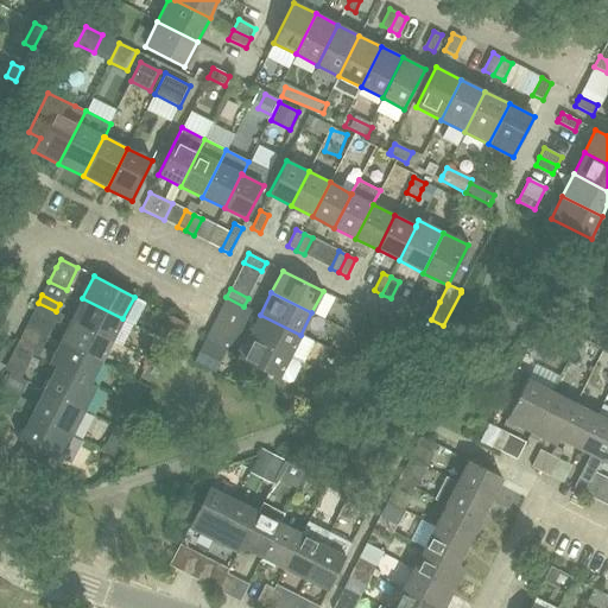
[(239,315),(244,306),(226,297),(221,306),(239,315)]
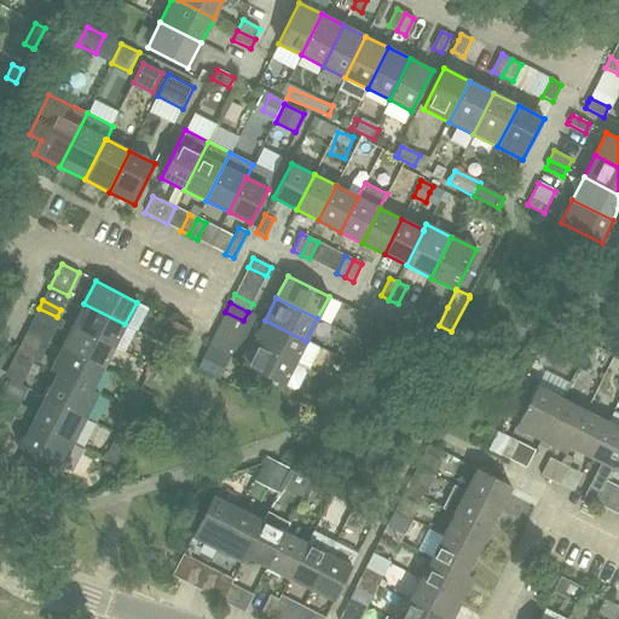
[(114,346),(125,324),(84,304),(73,325),(114,346)]
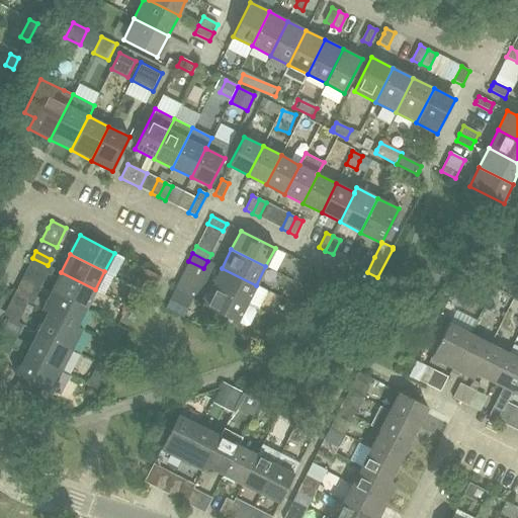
[(374,257),(367,254),(359,268),(367,272),(374,257)]
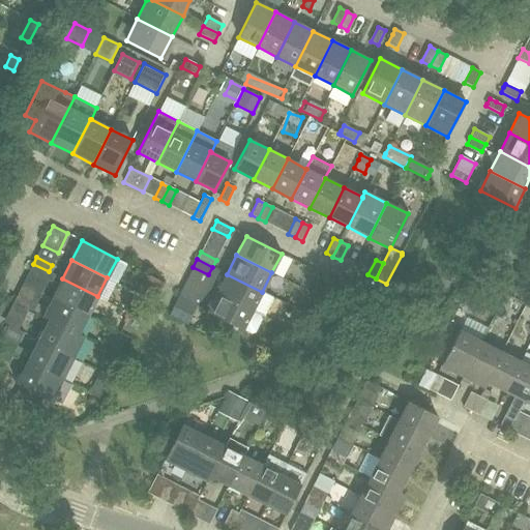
[(49,271),(33,264),(29,271),(45,280),(49,271)]
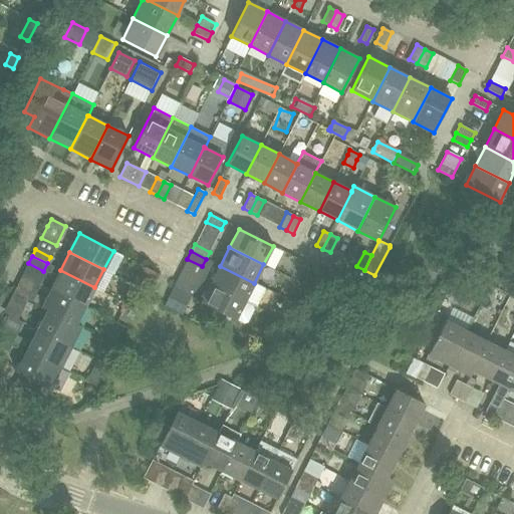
[(245,301),(254,283),(220,266),(211,284),(245,301)]
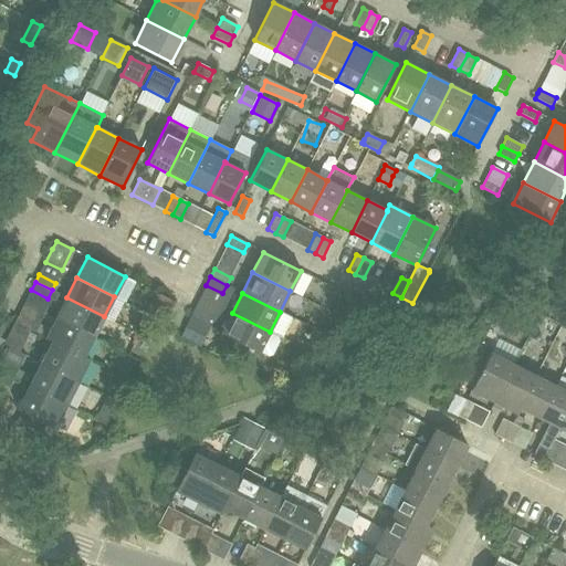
[(94,336),(104,316),(66,297),(56,317),(94,336)]
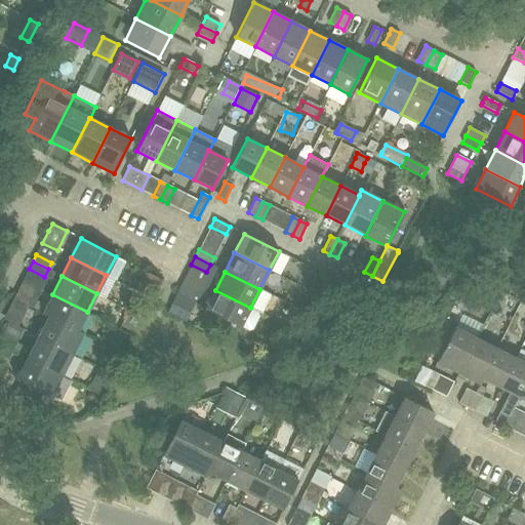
[(486,299),(492,287),(493,286),(479,280),(478,279),(472,291),(486,299)]
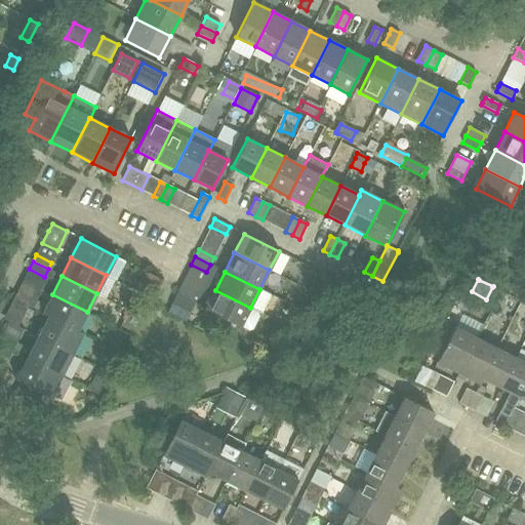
[(195,295),(179,287),(175,294),(191,303),(195,295)]
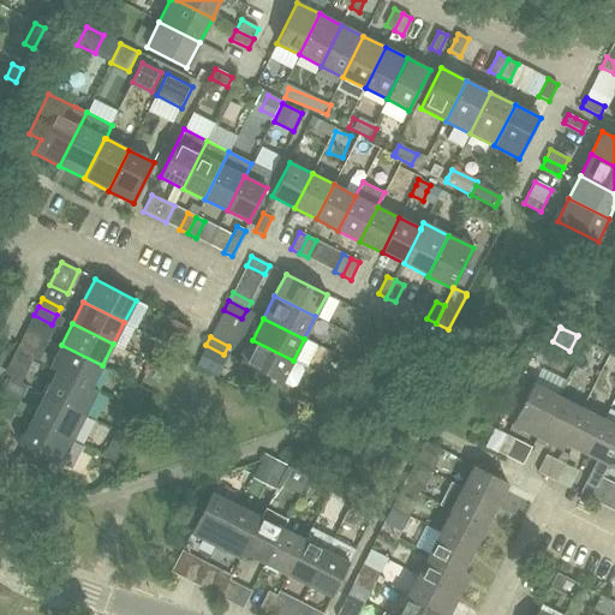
[(281,383),(293,360),(252,340),(240,363),(281,383)]
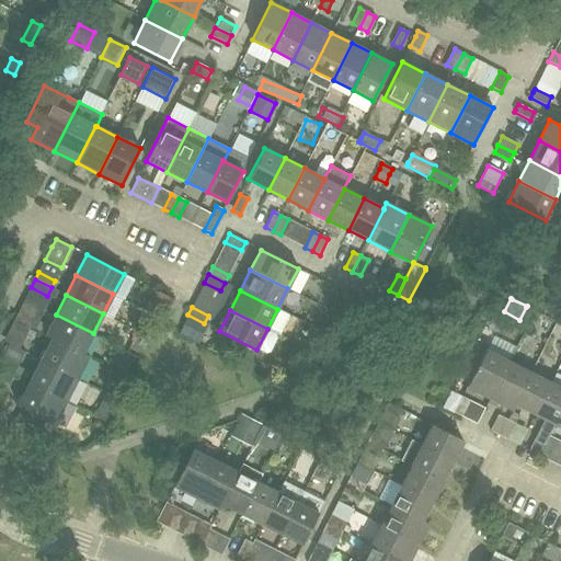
[(19,312),(15,319),(31,327),(34,320),(19,312)]
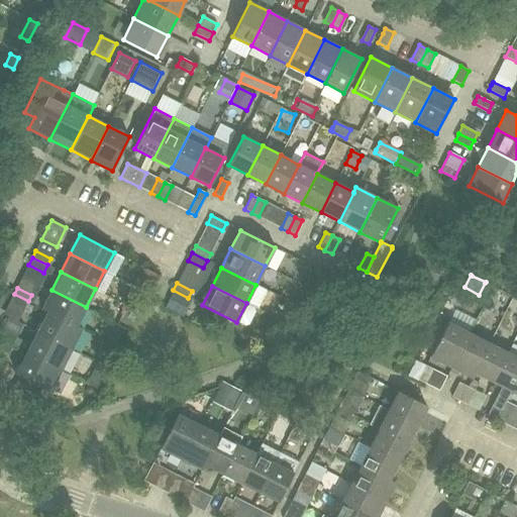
[(77,326),(77,325),(86,307),(52,290),(42,309),(47,312),(47,311),(77,326)]
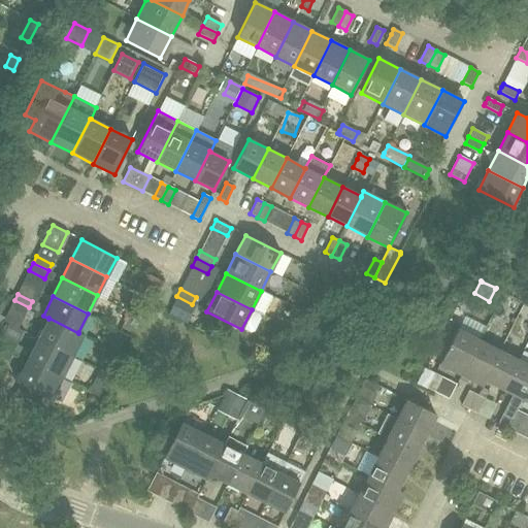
[(29,307),(14,300),(9,309),(15,311),(25,317),(29,307)]
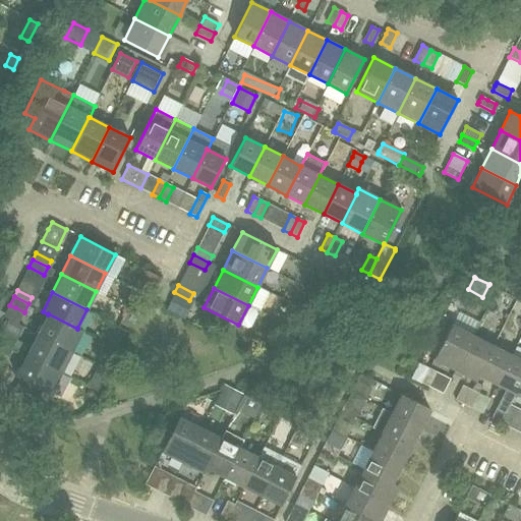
[(299,314),(292,309),(284,325),(293,329),(299,314)]
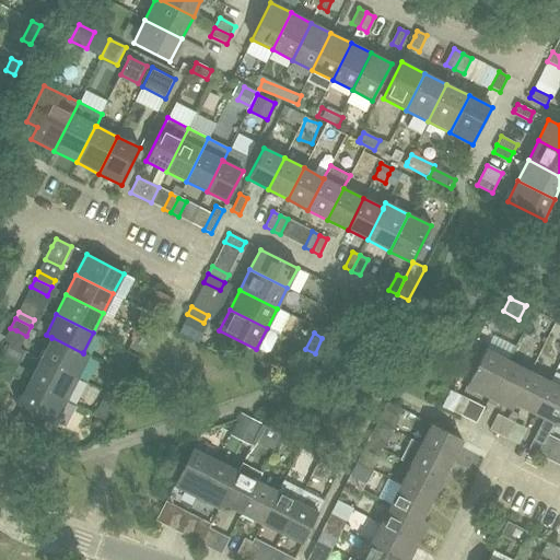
[(78,378),(89,356),(83,352),(83,353),(51,337),(51,338),(41,360),(78,378)]
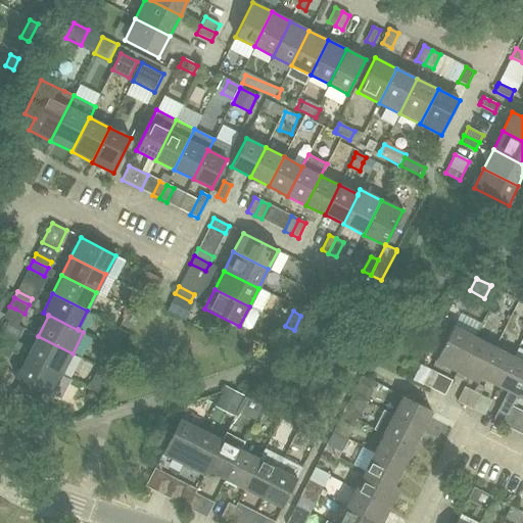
[(479,328),(458,317),(453,327),(453,326),(435,361),(457,372),(474,337),(479,328)]
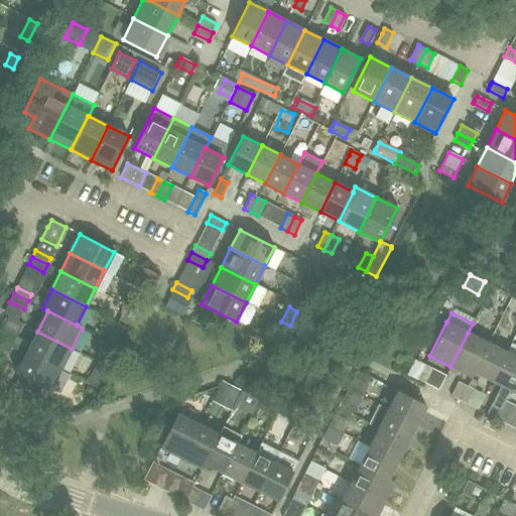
[(0,333),(0,338),(12,345),(16,337),(2,330),(0,333)]
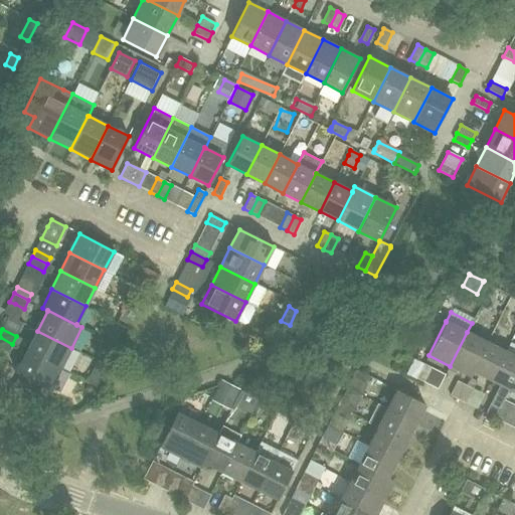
[(60,368),(71,348),(37,331),(26,351),(60,368)]
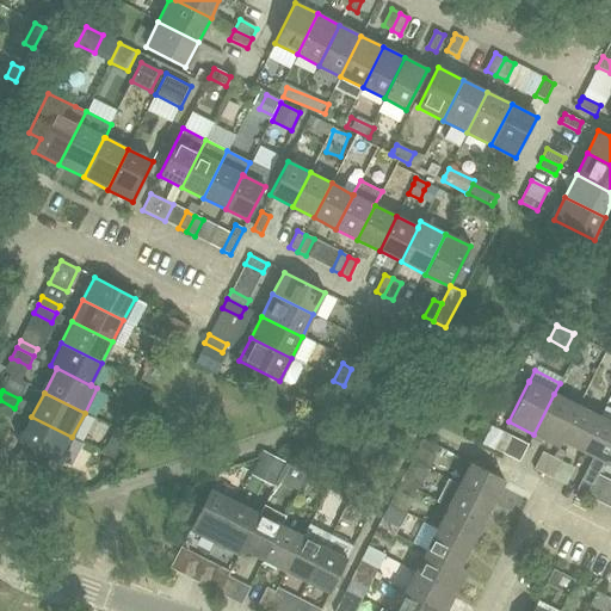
[(561,440),(578,406),(554,394),(534,434),(559,448),(561,440)]
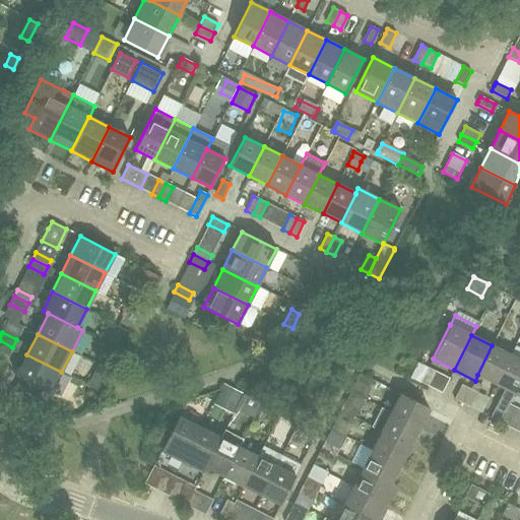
[(0,351),(8,356),(12,347),(0,340),(0,351)]
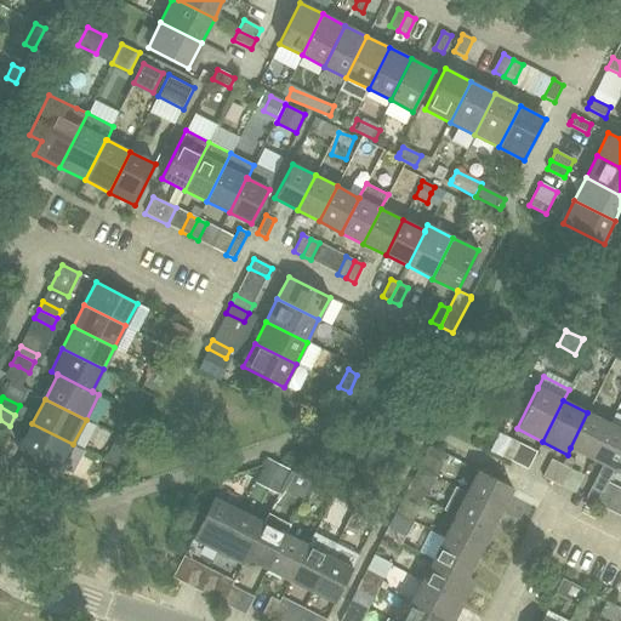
[(609,423),(587,412),(570,448),(592,459),(609,423)]
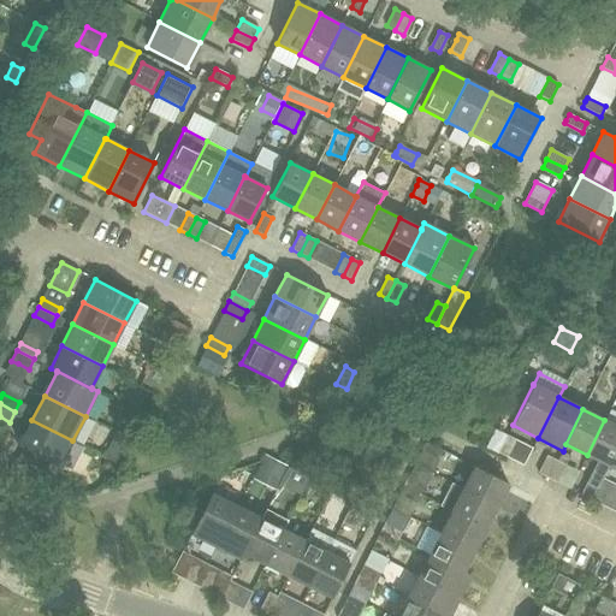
[(609,466),(615,451),(615,415),(609,412),(604,420),(587,455),(598,461),(580,495),(584,496),(592,501),(600,483),(602,484),(610,467),(609,466)]
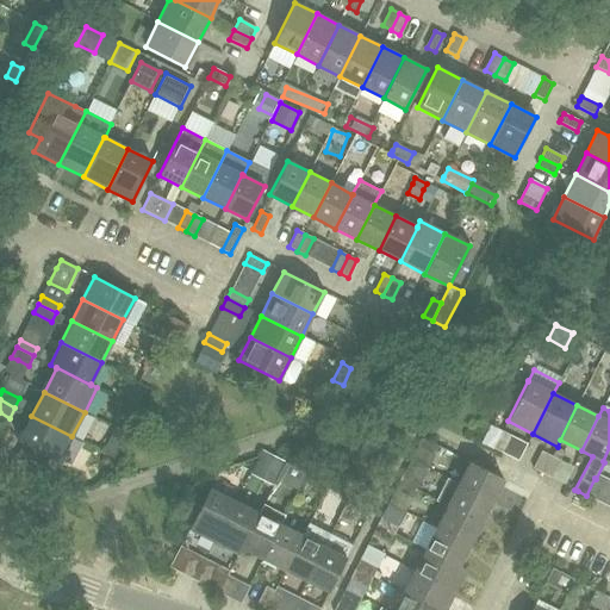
[(60,461),(72,436),(31,416),(19,441),(60,461)]
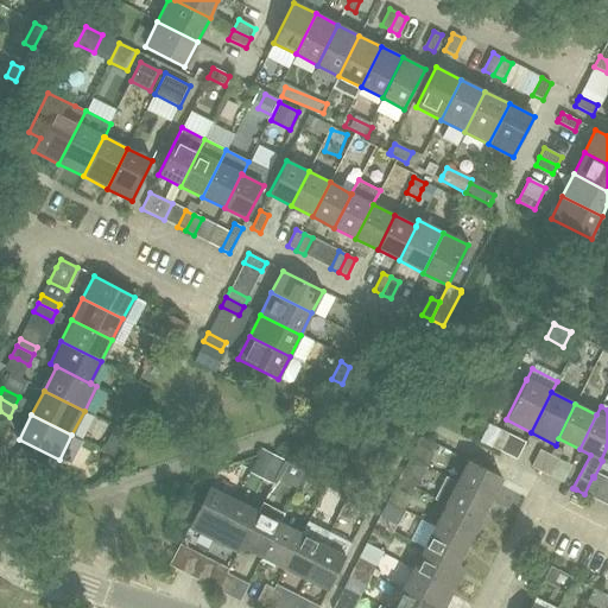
[(511,436),(500,430),(492,448),(501,451),(502,453),(511,436)]
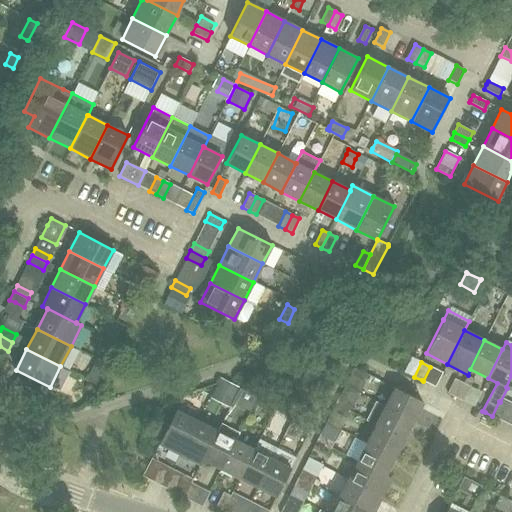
[(367,374),(354,368),(350,375),(364,381),(367,374)]
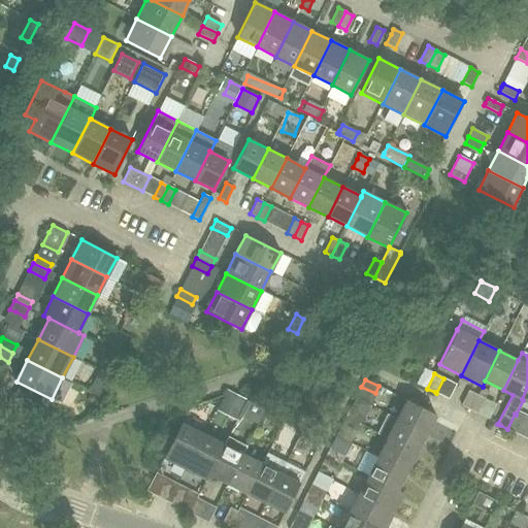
[(239,415),(242,407),(248,399),(226,389),(223,395),(216,409),(236,420),(239,415)]
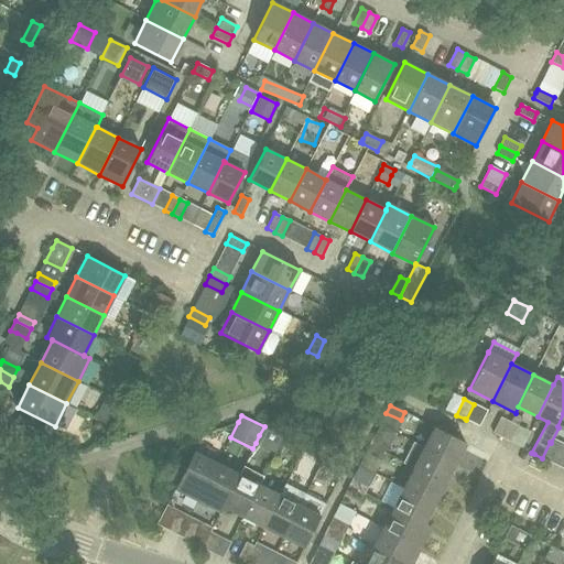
[(492,433),(501,437),(510,422),(501,418),(492,433)]
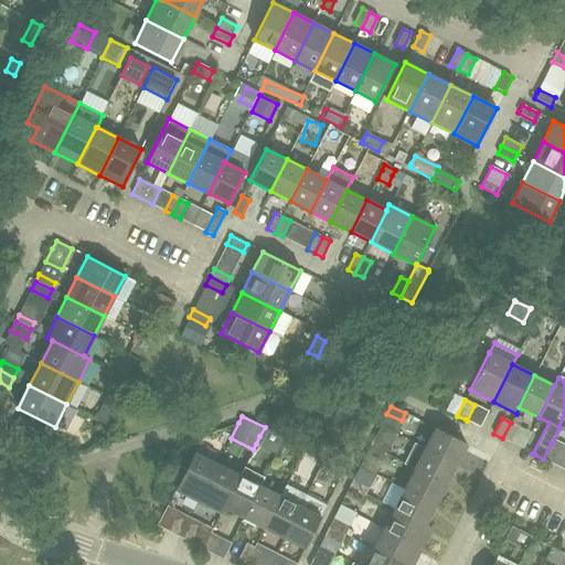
[(511,423),(502,438),(511,443),(519,427),(511,423)]
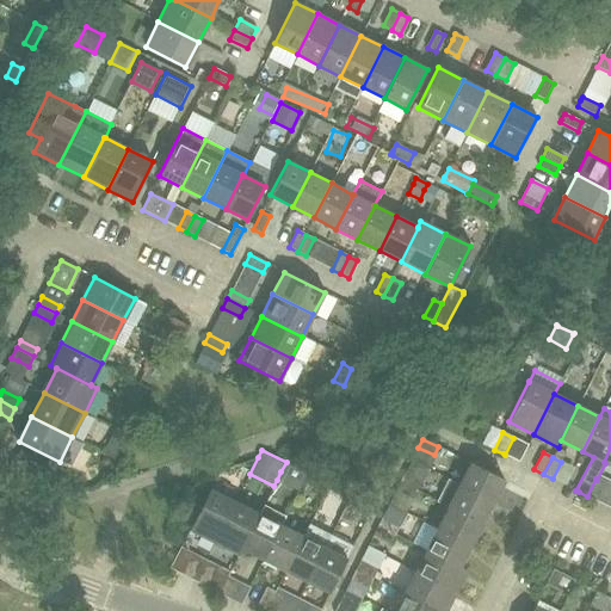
[(297,491),(302,482),(307,473),(287,462),(281,471),(277,480),(297,491)]
